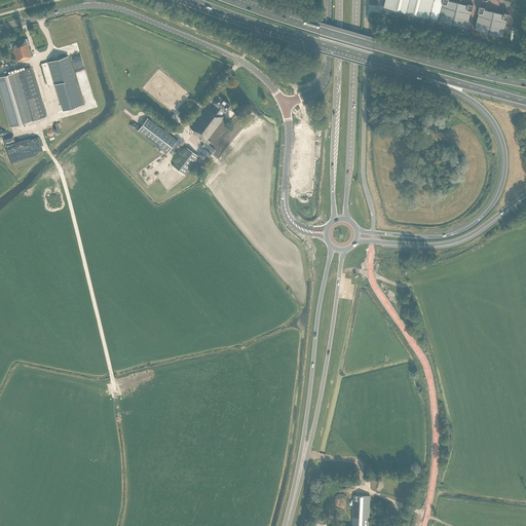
[(385,0),(384,6),(428,19),(439,21),(443,3),(442,3),(443,0),(385,0)]
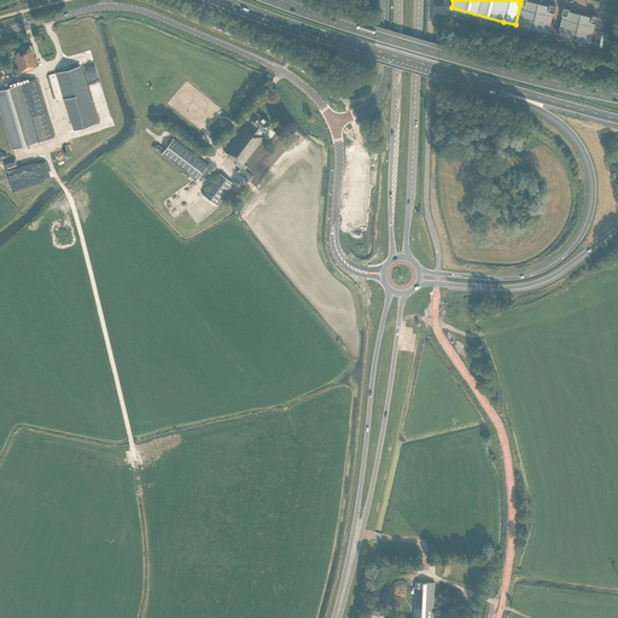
[(516,24),(532,29),(538,4),(528,0),(526,0),(520,0),(519,4),(520,4),(516,24)]
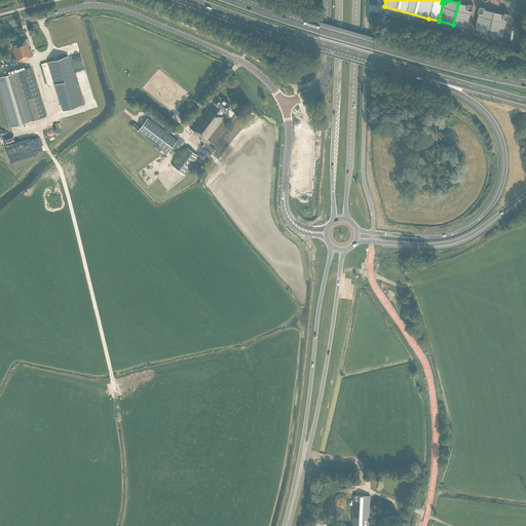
[(458,3),(453,25),(466,28),(472,10),(472,11),(474,5),(468,3),(467,5),(458,3)]
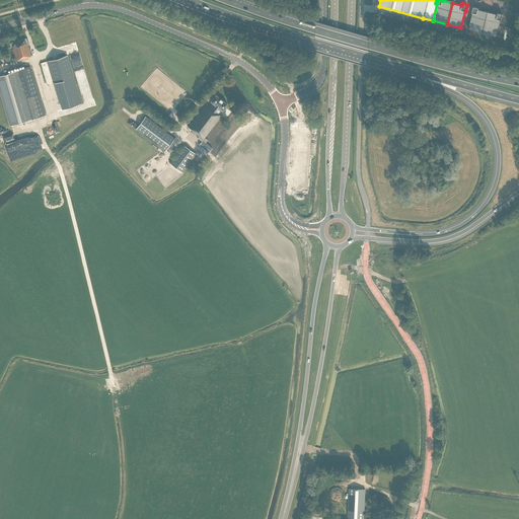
[(483,32),(488,11),(477,9),(478,8),(473,6),(471,12),(472,12),(468,29),(483,32)]
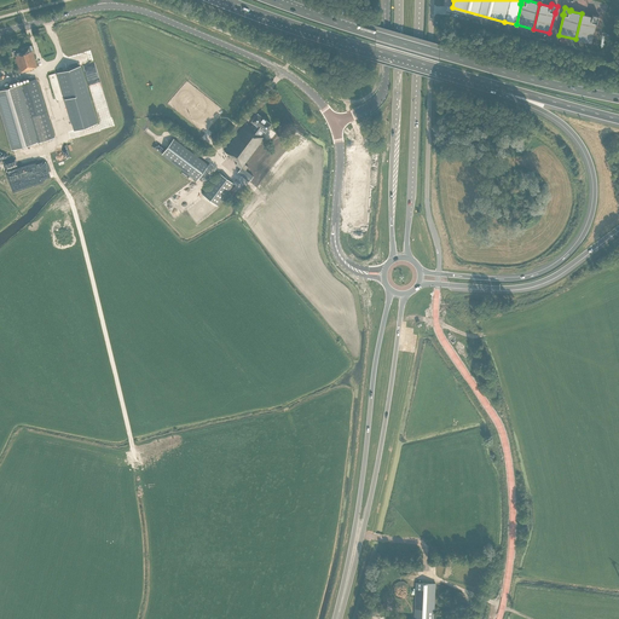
[(593,17),(582,13),(576,39),(591,44),(596,23),(597,24),(600,17),(594,15),(593,17)]
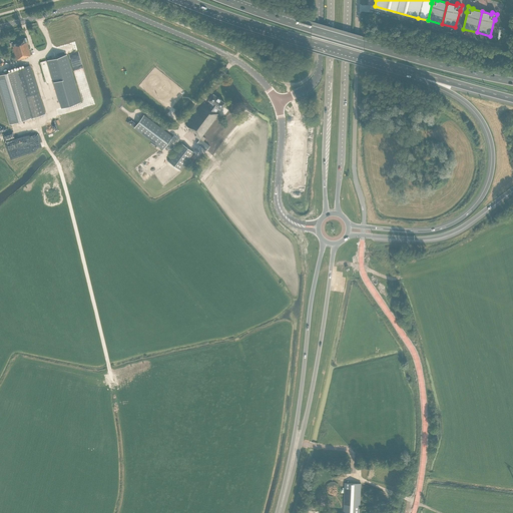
[(27,57),(31,56),(28,45),(27,46),(27,43),(25,38),(11,42),(16,60),(27,57)]
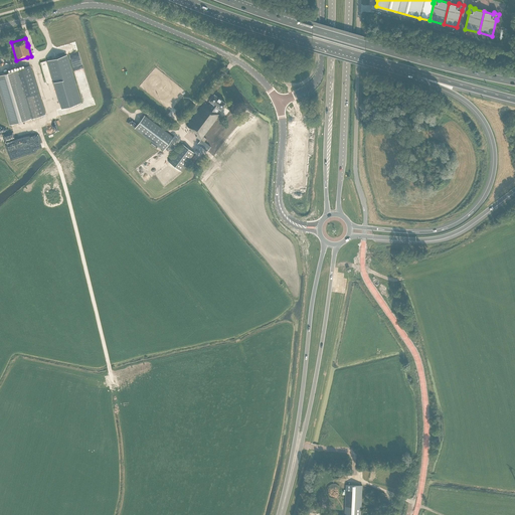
[(80,103),(66,55),(47,60),(61,109),(80,103)]
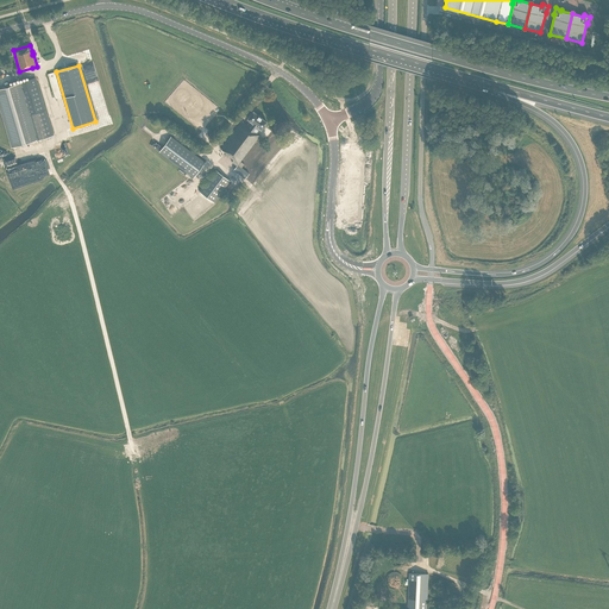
[(54,136),(36,77),(20,82),(20,83),(0,88),(0,111),(11,148),(37,140),(54,136)]
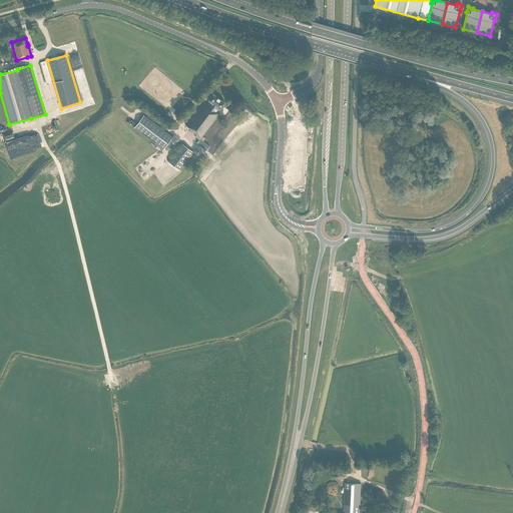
[(219,109),(224,102),(213,94),(208,100),(208,101),(210,102),(207,105),(203,102),(185,125),(190,128),(189,129),(196,134),(195,136),(199,140),(196,143),(206,151),(210,146),(203,141),(205,138),(202,136),(219,114),(216,112),(218,108),(219,109)]
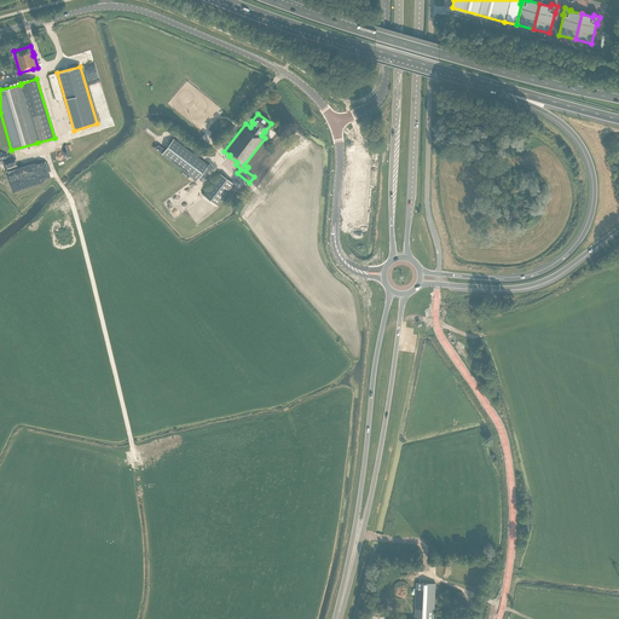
[(208,166),(174,139),(162,155),(196,181),(208,166)]
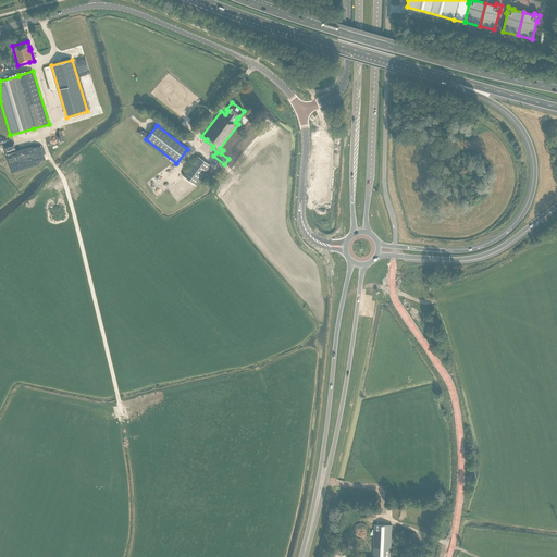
[(210,166),(197,156),(182,175),(195,185),(210,166)]
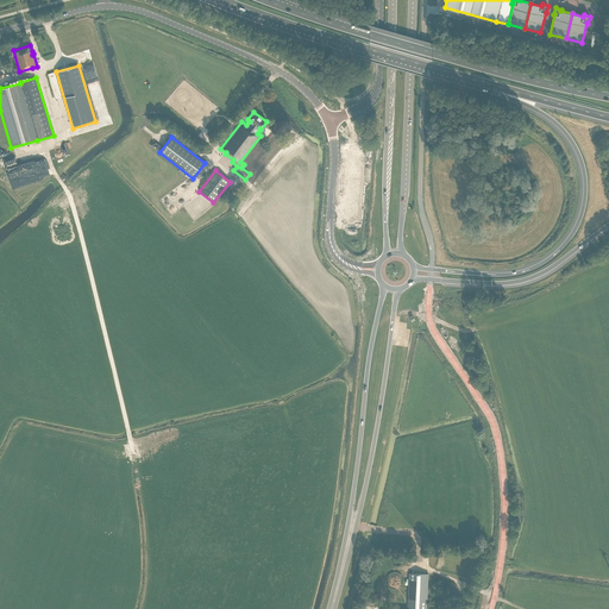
[(426,608),(427,575),(409,573),(407,608),(393,608),(394,608),(387,608),(426,608)]
